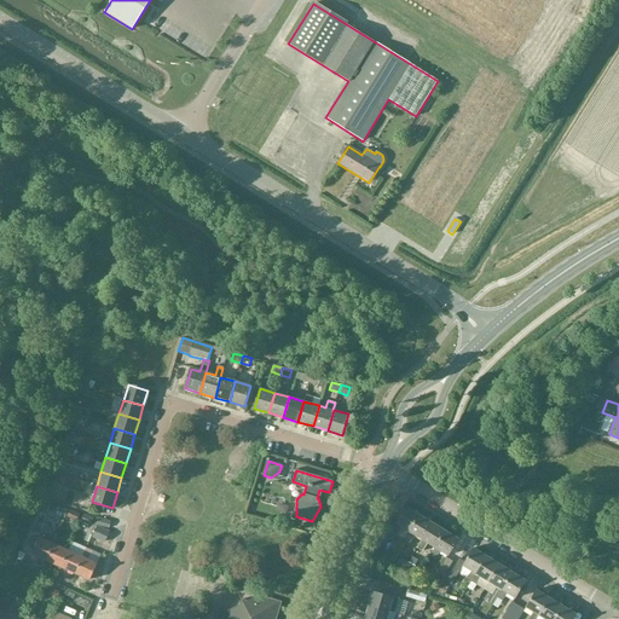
[(409,532),(420,515),(406,507),(398,522),(394,520),(388,531),(397,536),(401,527),(409,532)]
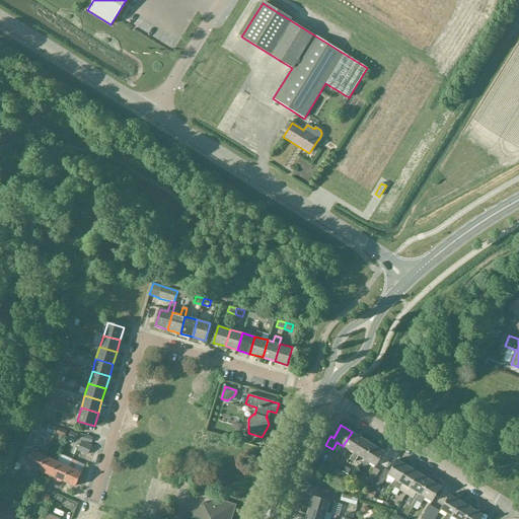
[(354,452),(363,439),(352,432),(343,446),(339,453),(344,456),(348,449),(354,452)]
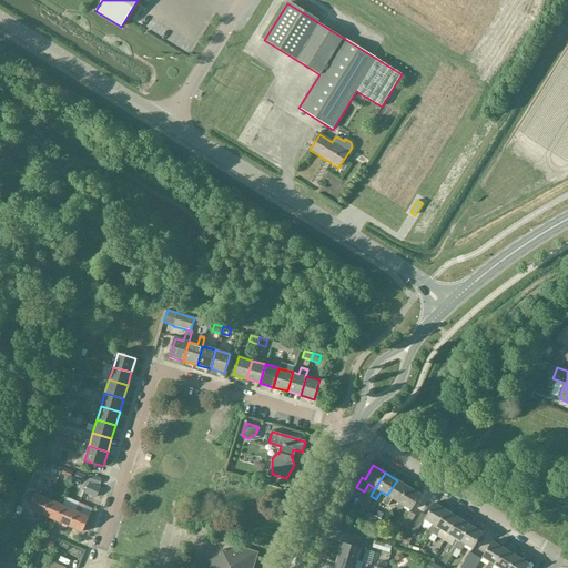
[(100,485),(101,480),(101,478),(88,476),(87,482),(100,485)]
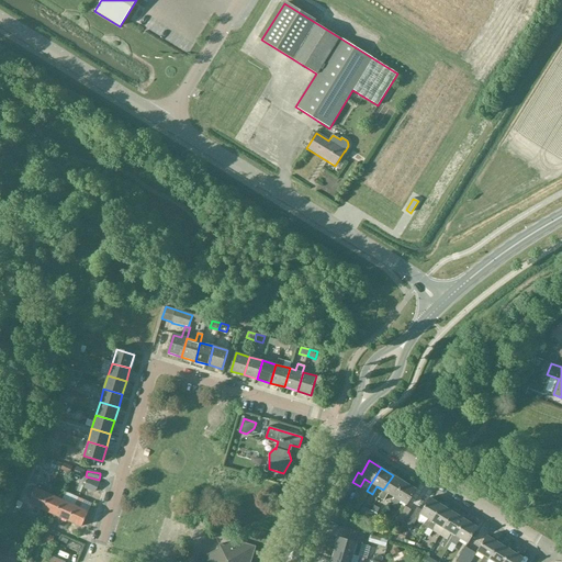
[(79,484),(80,476),(71,474),(70,483),(79,484)]
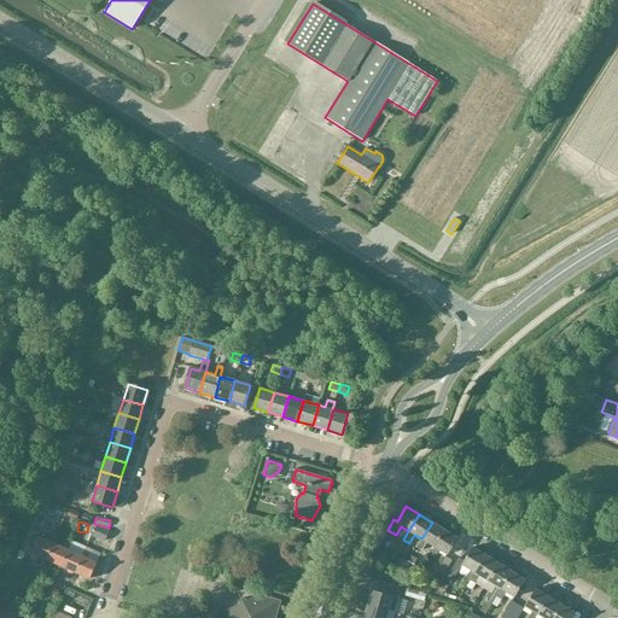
[(435,547),(444,530),(432,523),(421,538),(417,547),(423,551),(427,542),(433,546),(435,547)]
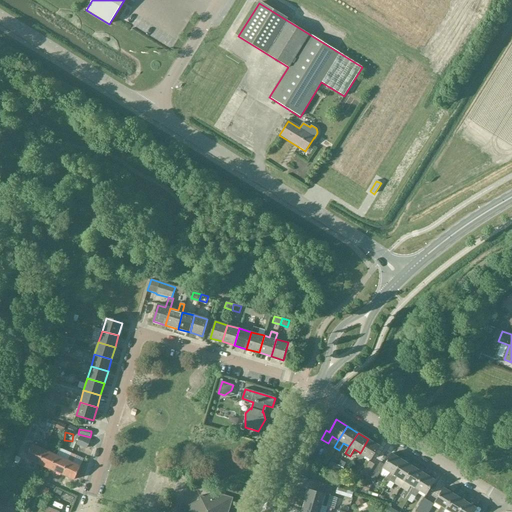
[(80,435),(77,444),(87,448),(91,440),(80,435)]
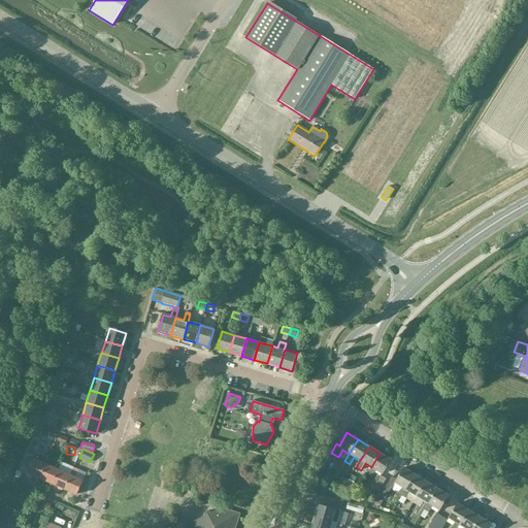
[(391,460),(380,453),(371,467),(370,466),(366,473),(371,477),(375,470),(383,474),(391,460)]
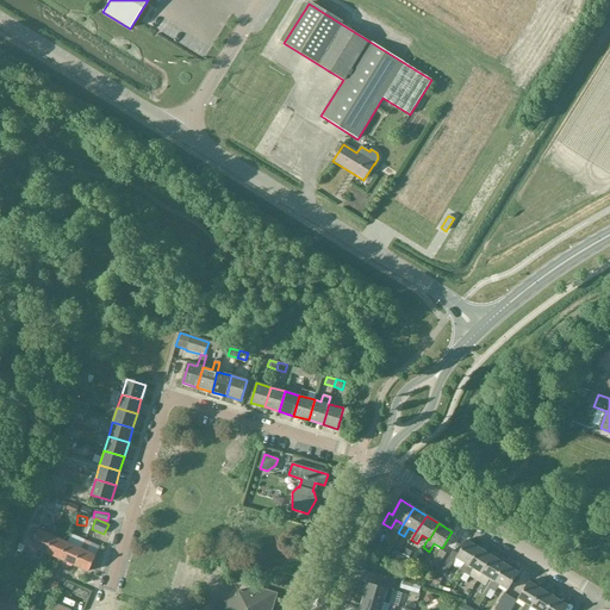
[(47,553),(54,536),(56,530),(42,524),(32,547),(47,553)]
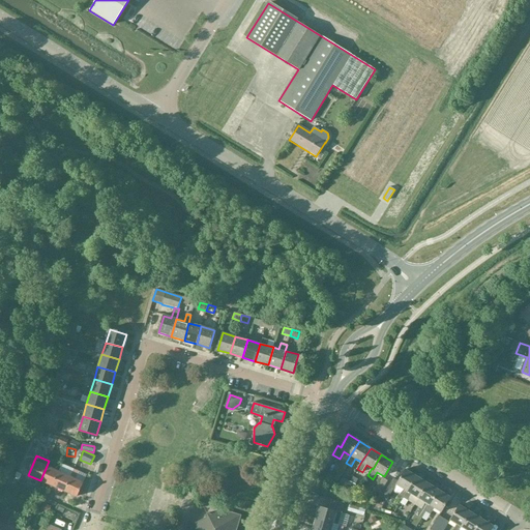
[(316,471),(322,474),(329,461),(323,458),(316,471)]
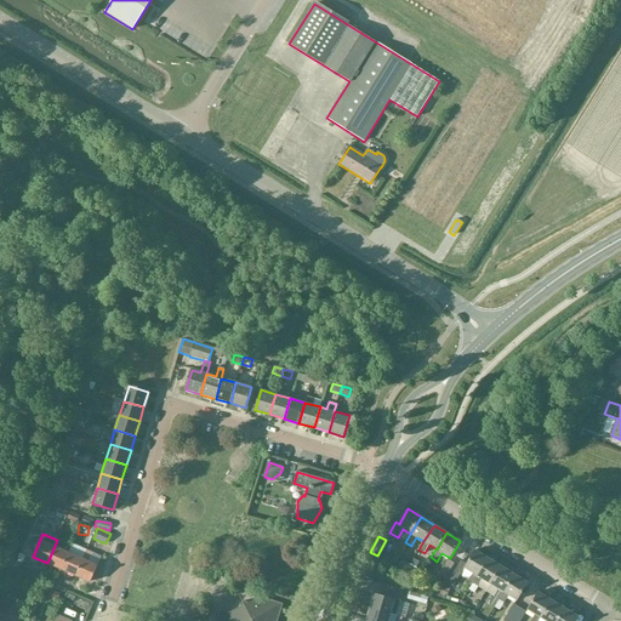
[(61,570),(69,553),(55,546),(47,563),(61,570)]
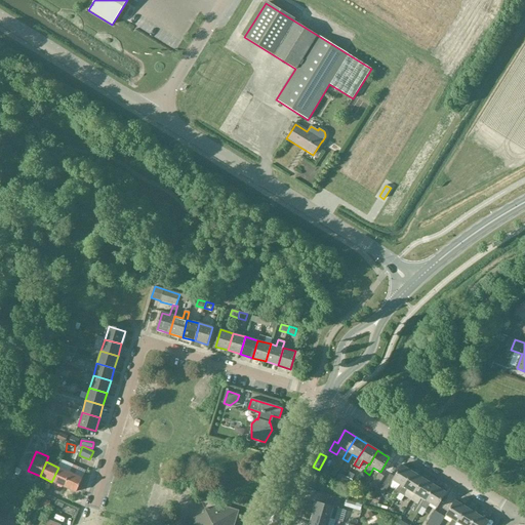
[(83,478),(75,475),(78,468),(73,466),(70,473),(71,473),(64,487),(76,492),(83,478)]
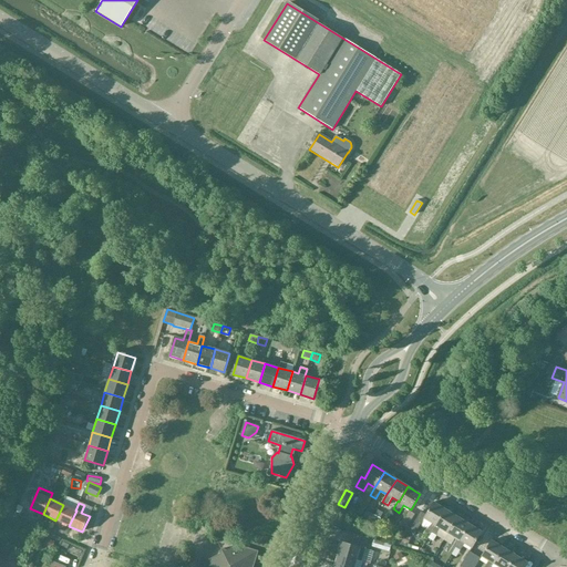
[(431,533),(445,509),(433,503),(425,515),(420,512),(408,533),(413,536),(420,524),(428,528),(426,529),(431,533)]
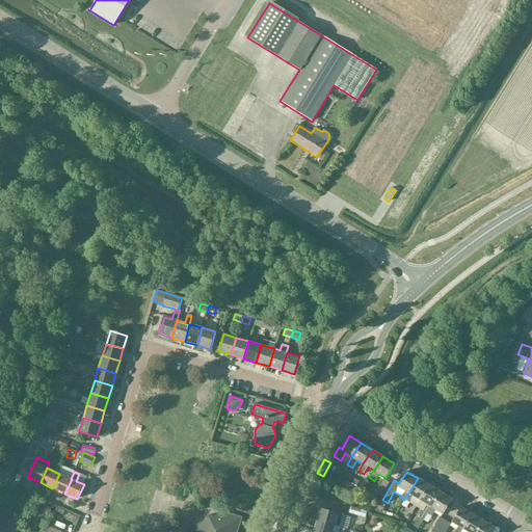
[(72,479),(71,479),(59,474),(52,488),(64,494),(72,479)]
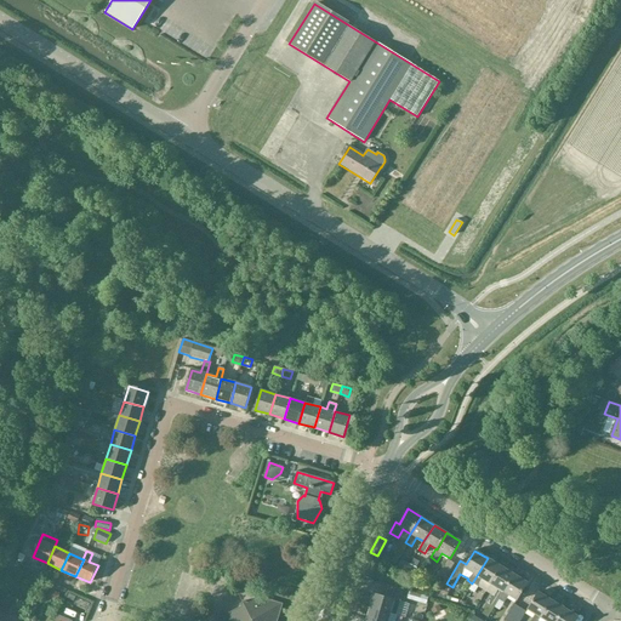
[(490,585),(501,567),(488,558),(472,584),(478,587),(483,579),(490,585)]
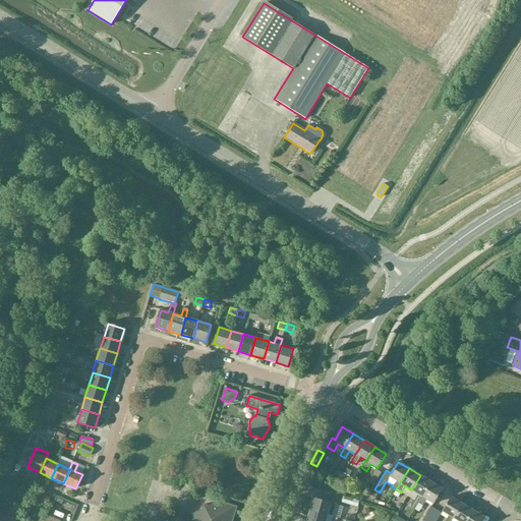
[(368,482),(372,484),(373,485),(382,472),(377,469),(368,482)]
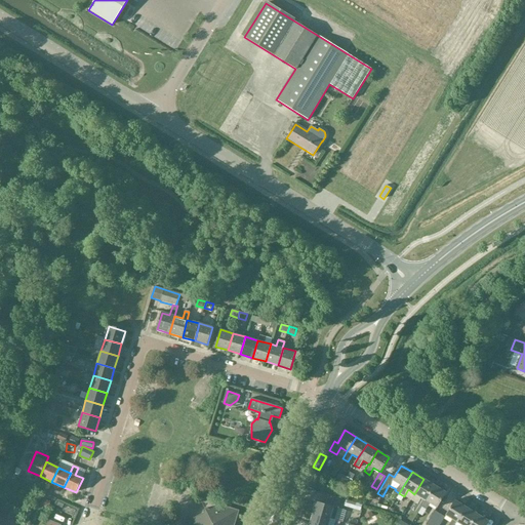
[(346,477),(339,474),(336,479),(342,482),(346,477)]
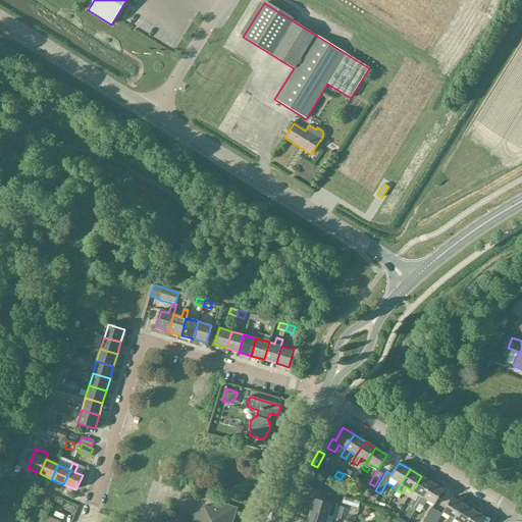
[(351,478),(350,477),(344,474),(341,479),(348,483),(351,478)]
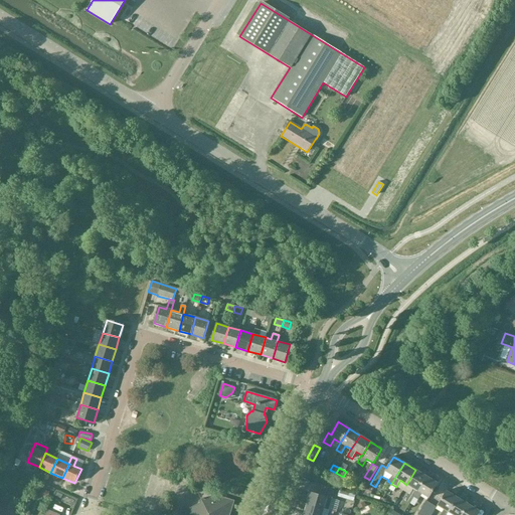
[(426,477),(415,470),(406,485),(412,488),(409,495),(405,501),(409,503),(413,498),(426,477)]
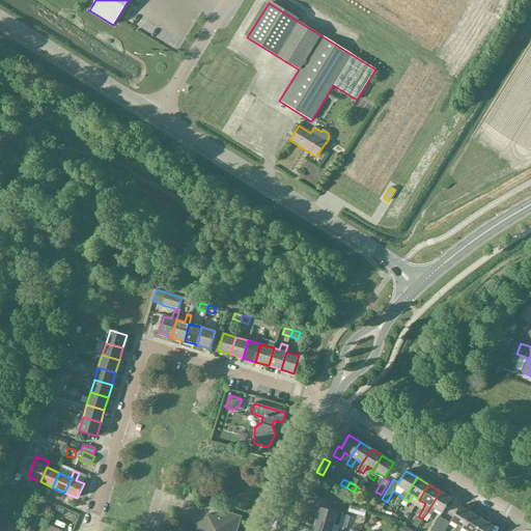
[(442,513),(451,498),(440,492),(426,513),(430,515),(435,509),(442,513)]
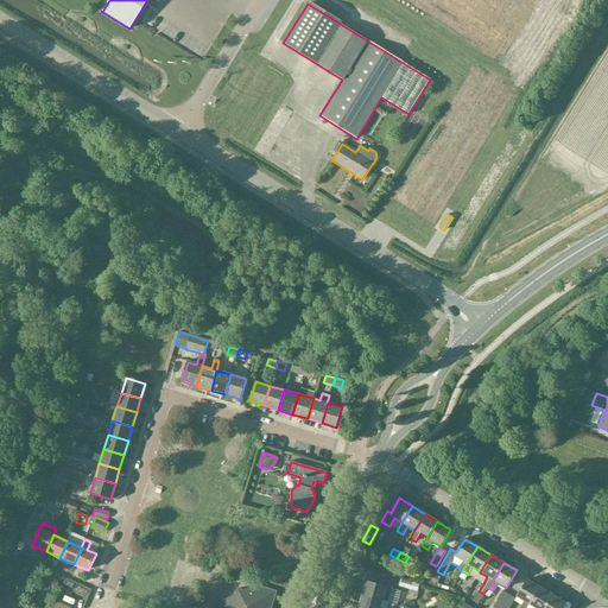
[(458,572),(453,583),(462,589),(468,578),(458,572)]
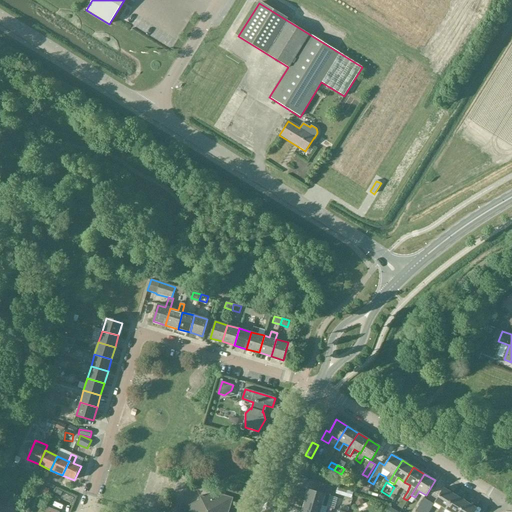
[(361,483),(357,494),(366,498),(371,487),(361,483)]
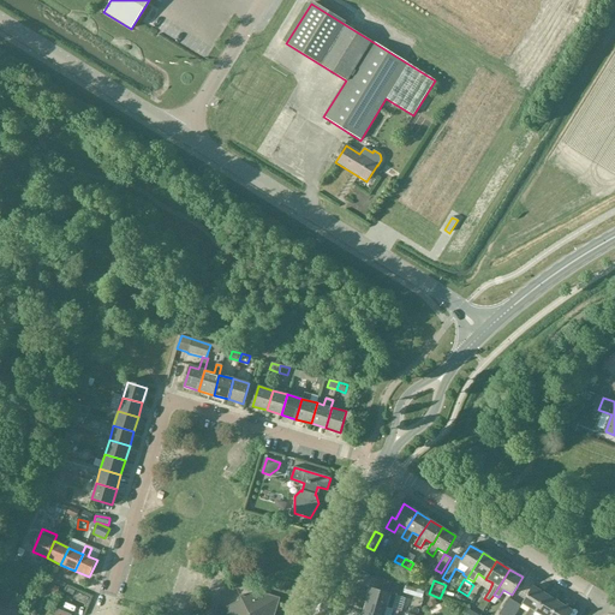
[(532,614),(545,595),(532,586),(523,603),(530,608),(525,614),(532,614)]
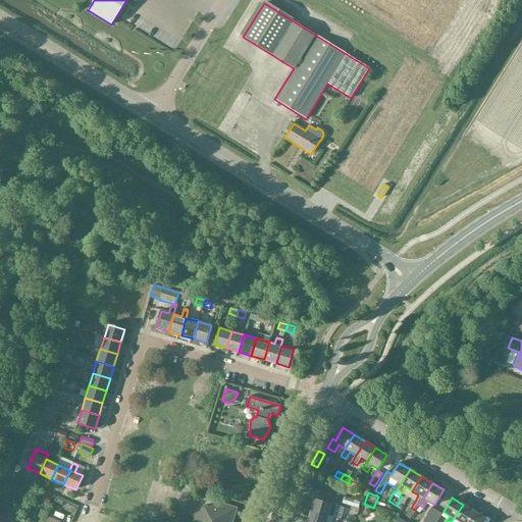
[(0,514),(7,517),(8,515),(13,503),(5,500),(0,511),(0,514)]
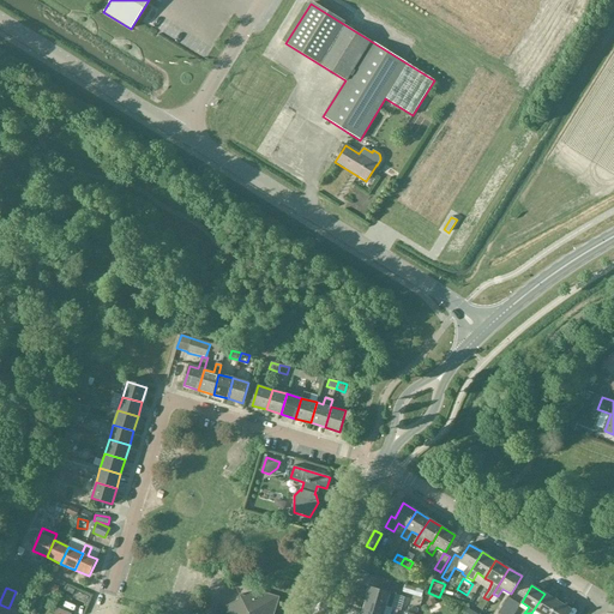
[(385,606),(385,607),(391,608),(395,595),(369,588),(366,600),(385,606)]
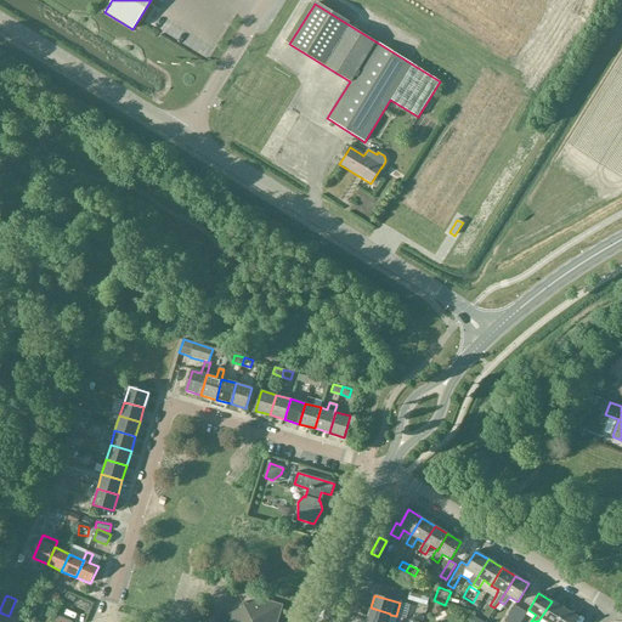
[(428,600),(413,595),(411,603),(425,608),(428,600)]
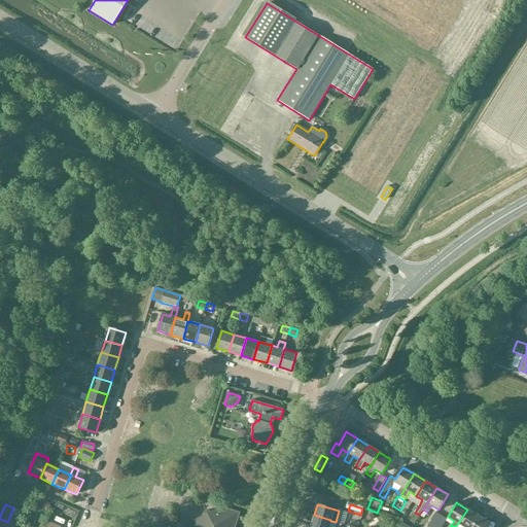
[(184,526),(235,526),(239,513),(220,507),(211,513),(206,511),(205,516),(195,521),(187,518),(184,526)]
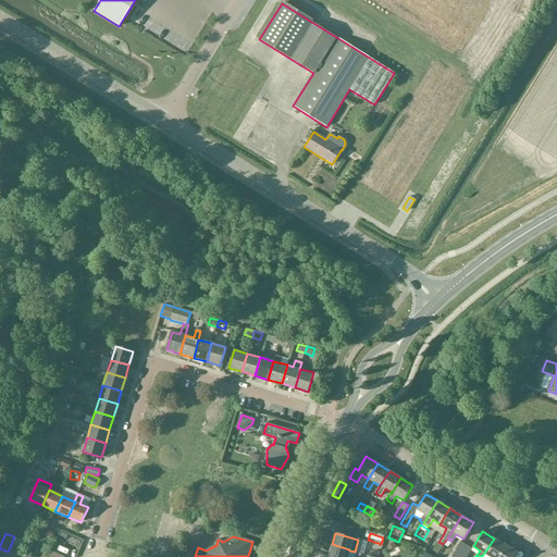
[(494,539),(482,556),(498,556),(506,545),(494,539)]
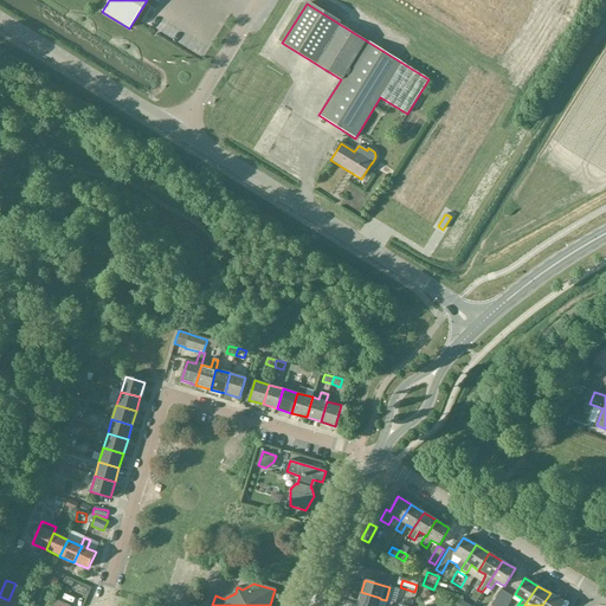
[(31,604),(37,590),(30,587),(24,600),(31,604)]
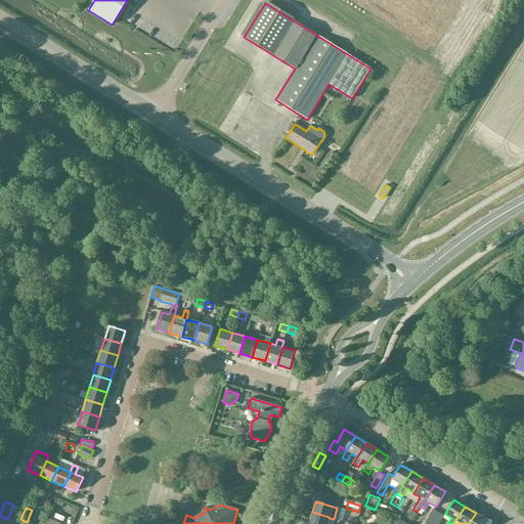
[(426,523),(432,523),(439,513),(434,510),(426,523)]
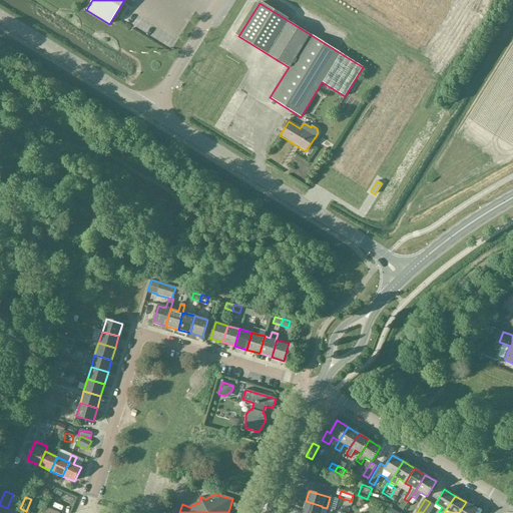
[(306,512),(320,512),(322,507),(322,506),(306,501),(303,512),(306,512)]
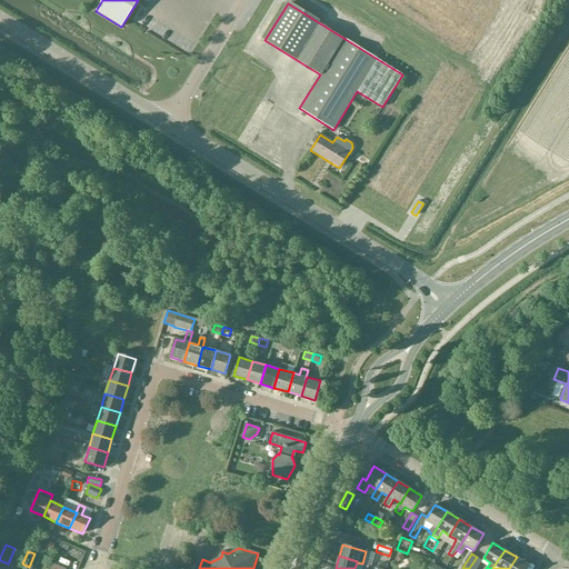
[(469,568),(477,568),(482,560),(477,557),(469,568)]
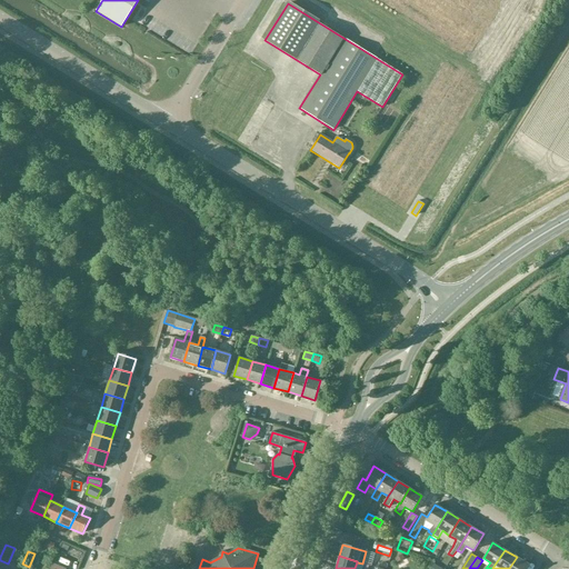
[(526,568),(529,565),(517,557),(509,568),(526,568)]
